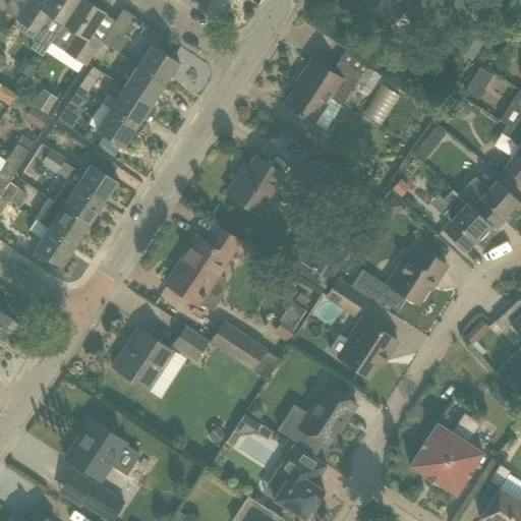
[(51,14),(64,22),(78,0),(44,0),(43,3),(39,0),(29,0),(16,18),(39,34),(51,14)]
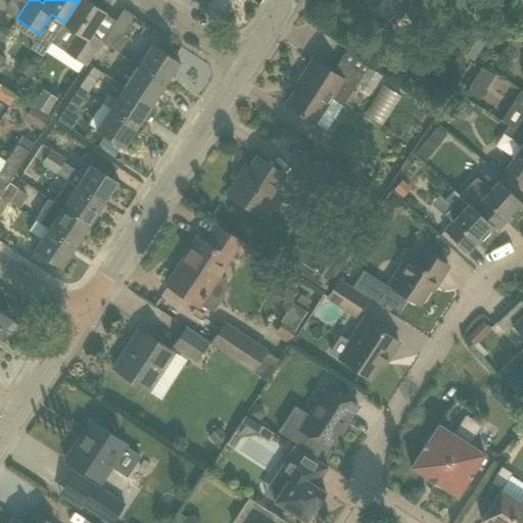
[(105,12),(85,0),(79,0),(64,22),(79,33),(65,51),(87,65),(93,56),(102,42),(91,35),(105,12)]
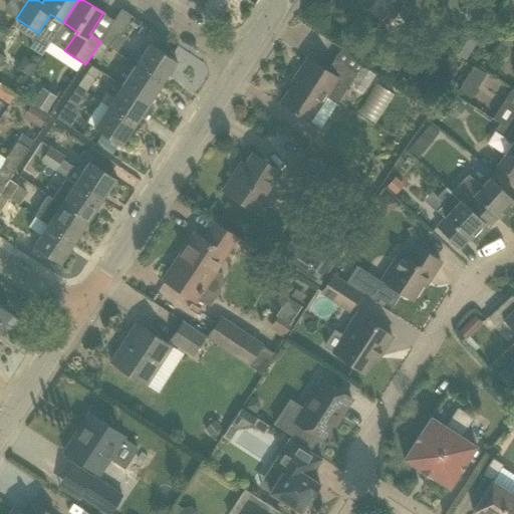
[(357,0),(368,7),(366,11),(388,25),(403,2),(407,5),(410,0),(357,0)]
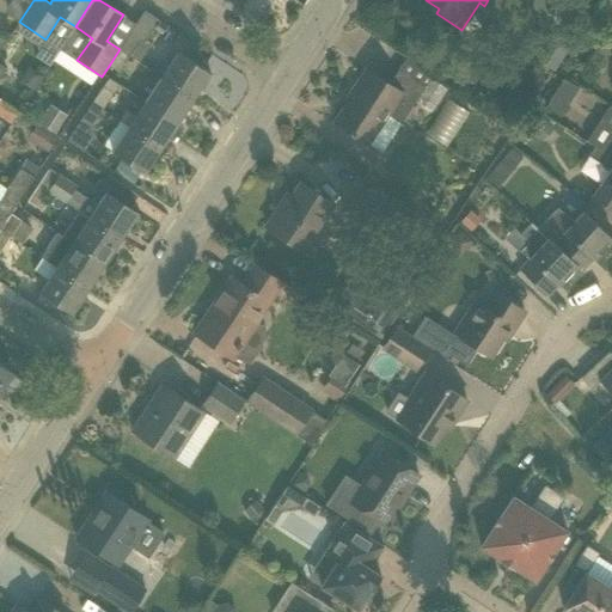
[(550,0),(551,5),(561,18),(586,0),(550,0)]
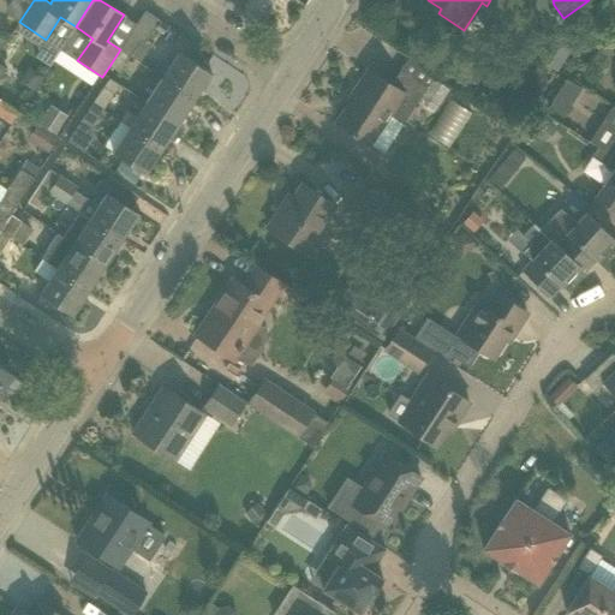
[(144,43),(160,21),(145,11),(120,49),(109,66),(119,73),(141,42),(144,43)]
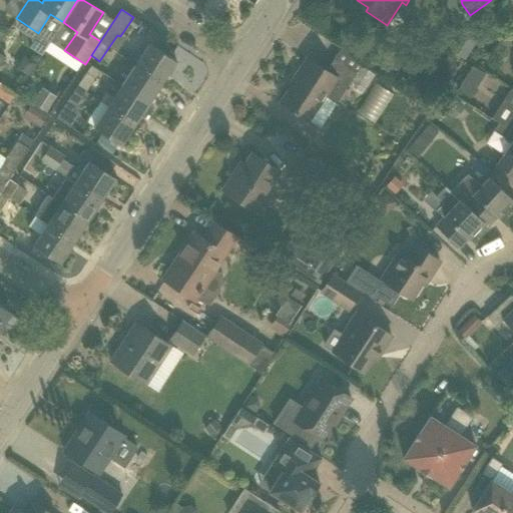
[(149,43),(135,64),(162,82),(176,61),(149,43)]
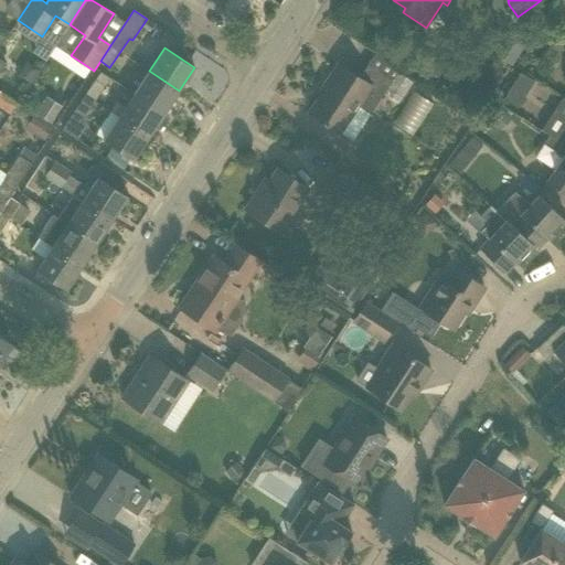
[(338,64),(338,65),(326,84),(327,85),(309,113),(352,141),(383,94),(400,71),(375,54),(359,78),(338,64)]
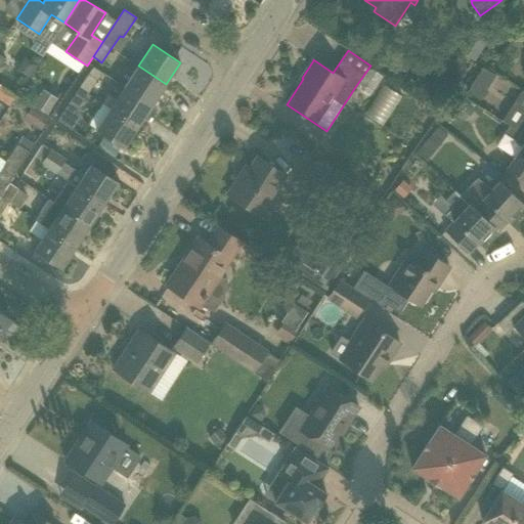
[(151,105),(166,84),(138,66),(124,87),(151,105)]
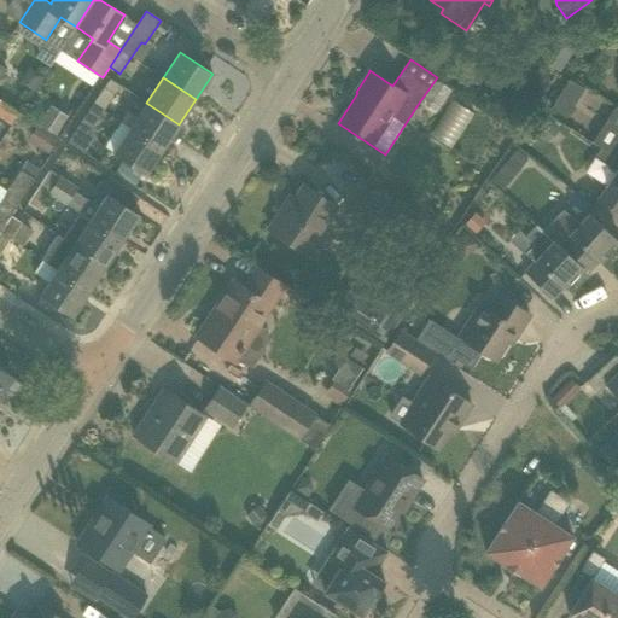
[(104,111),(109,103),(115,94),(104,87),(93,104),(104,111)]
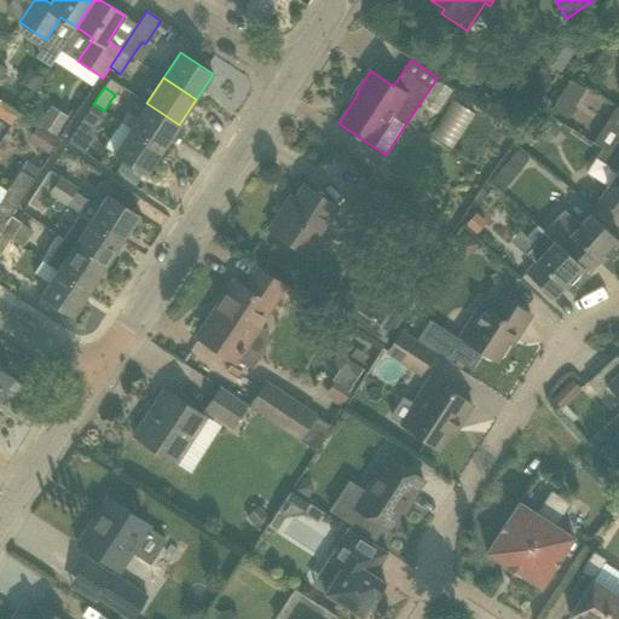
[(184,128),(179,125),(146,103),(138,117),(128,111),(121,122),(131,127),(129,128),(163,150),(171,139),(174,142),(184,128)]
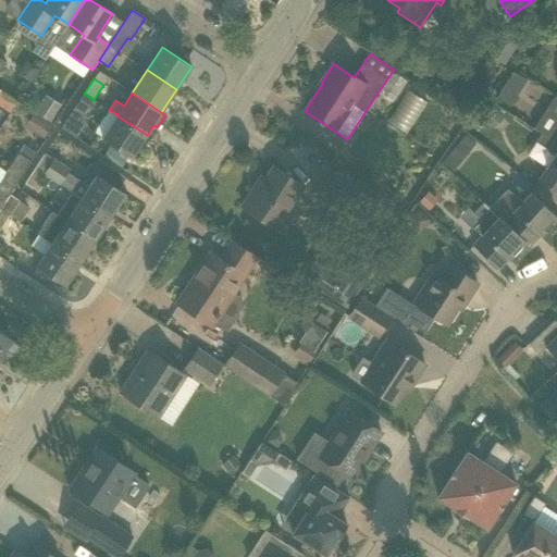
[(84,115),(94,100),(84,94),(74,109),(84,115)]
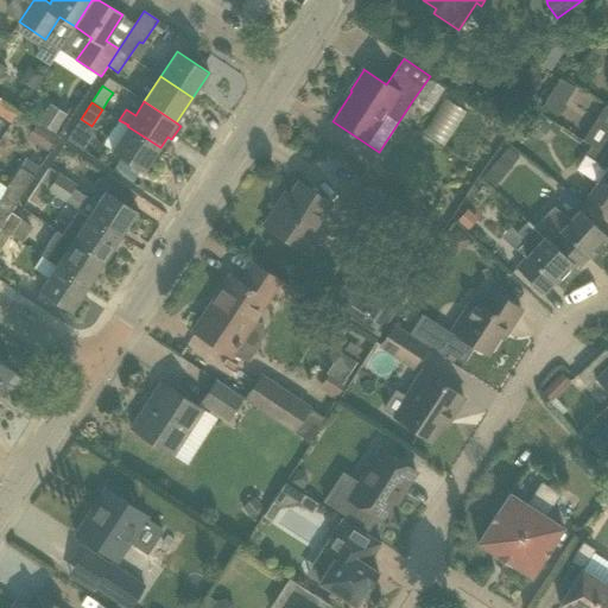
[(50,105),(39,124),(56,134),(67,115),(50,105)]
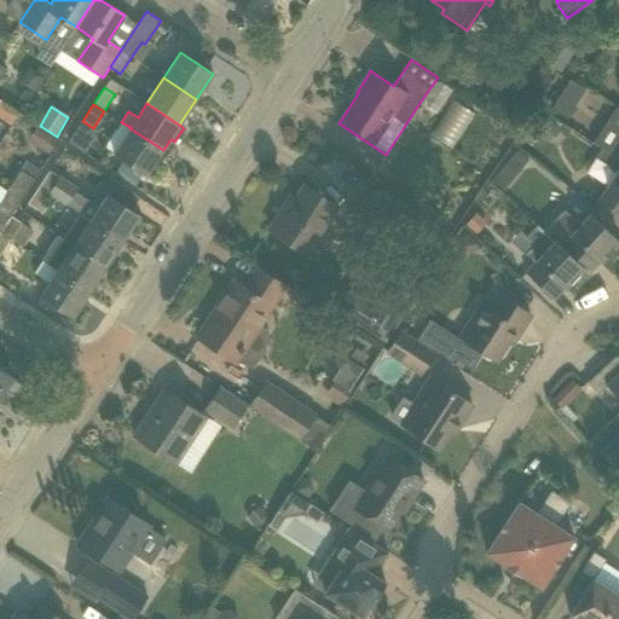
[(545,117),(544,119),(534,129),(549,143),(560,132),(545,117)]
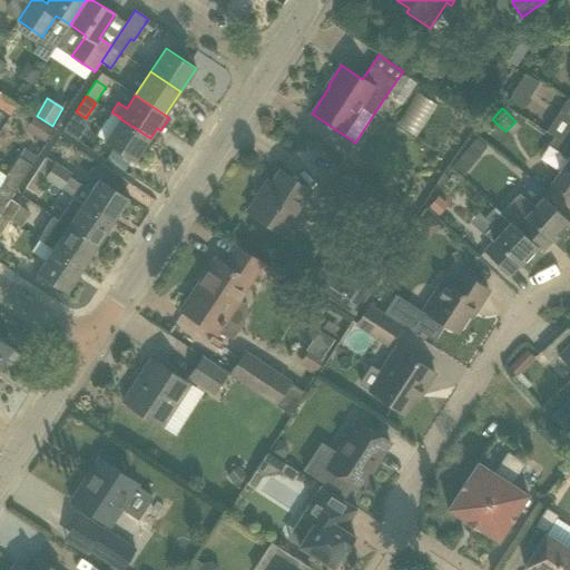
[(150,138),(119,118),(105,141),(135,161),(150,138)]
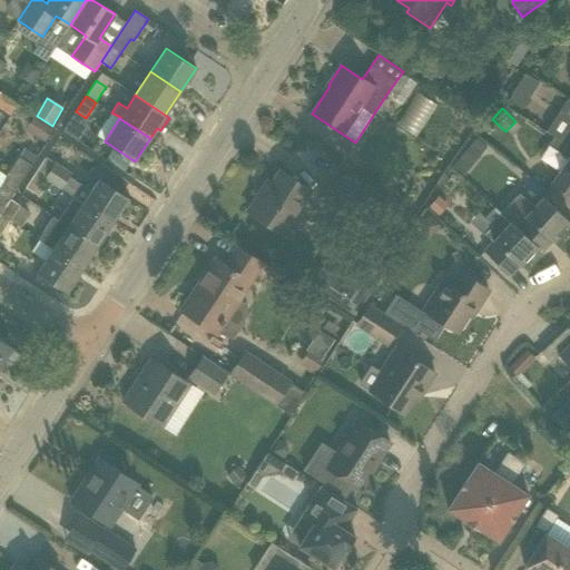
[(41,123),(32,136),(45,143),(53,130),(41,123)]
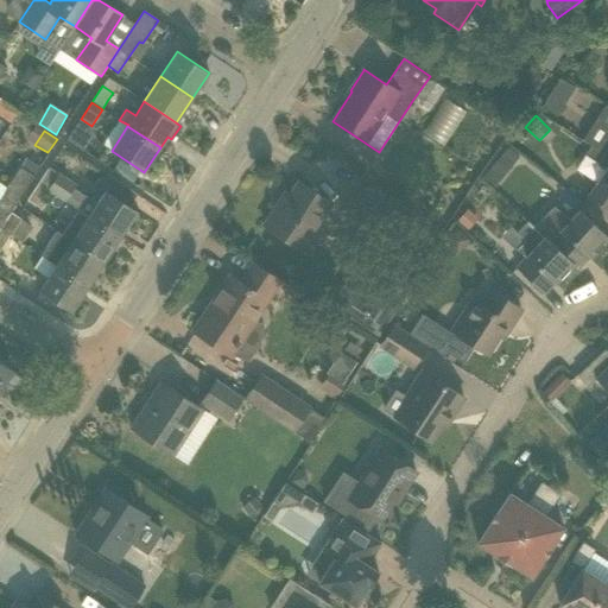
[(588,196),(607,209),(607,156),(602,152),(591,146),(584,156),(584,157),(576,170),(596,183),(588,196)]
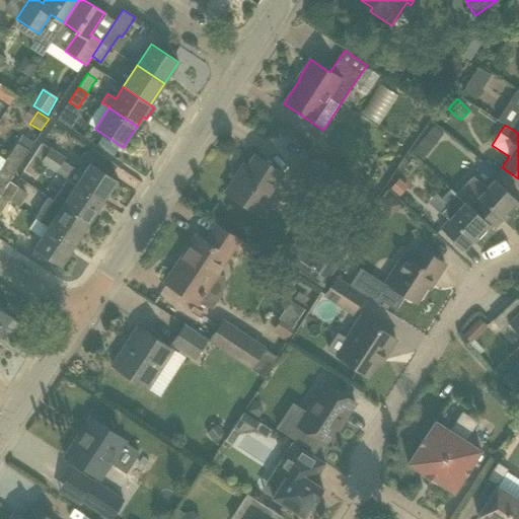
[(1,166),(2,167),(13,174),(28,151),(16,143),(1,166)]
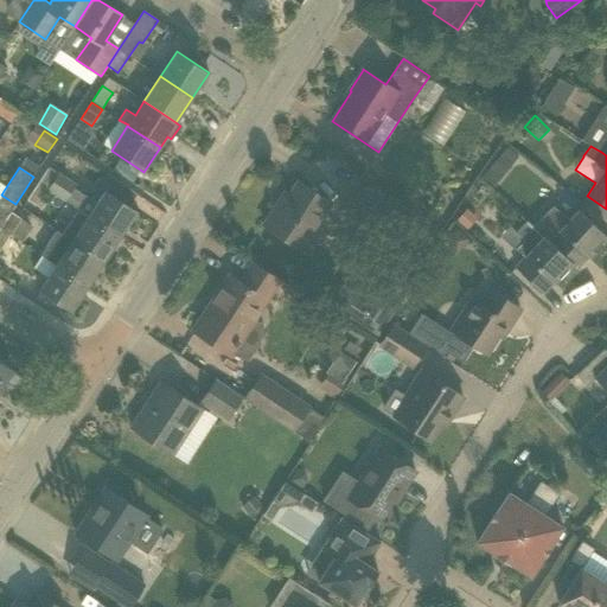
[(38,184),(49,190),(59,174),(49,167),(38,184)]
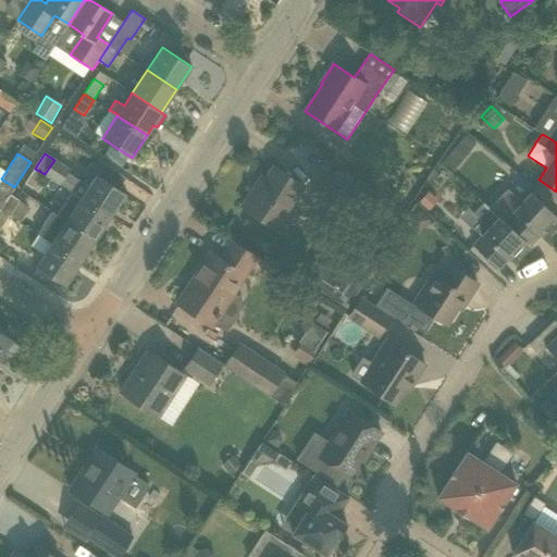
[(110,218),(125,195),(118,189),(126,177),(103,163),(88,187),(67,173),(60,184),(73,193),(110,218)]
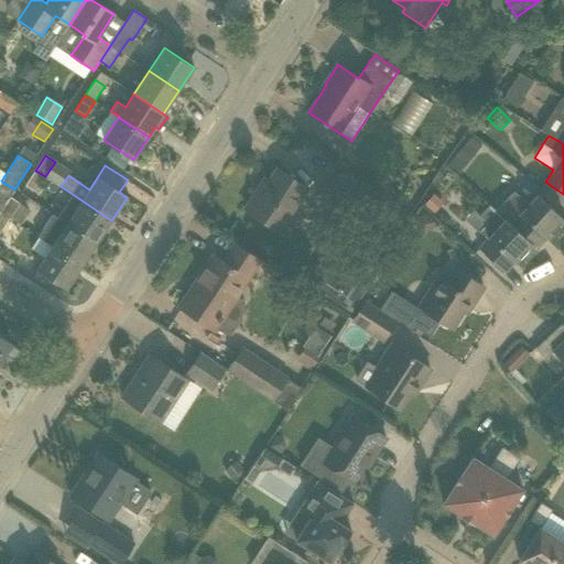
[(256,192),(245,209),(278,230),(306,187),(277,169),(269,181),(264,179),(261,184),(262,184),(267,188),(261,195),(256,192)]
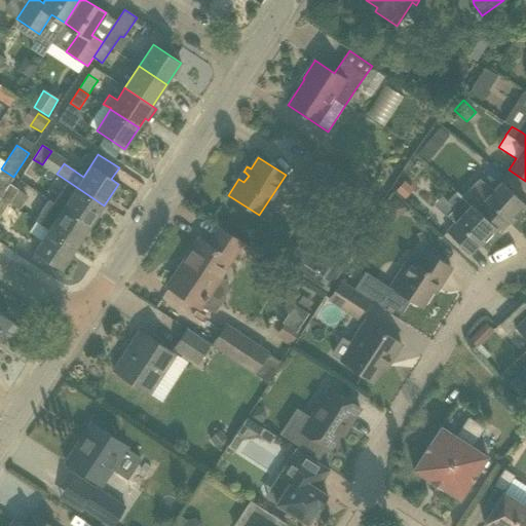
[(33,179),(42,164),(33,159),(24,173),(33,179)]
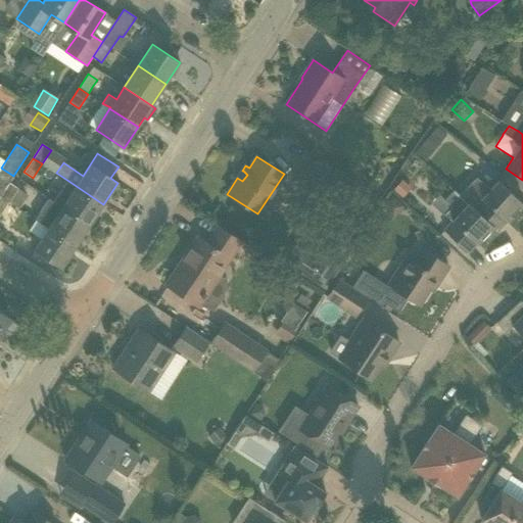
[(314,195),(328,175),(307,161),(293,182),(314,195)]
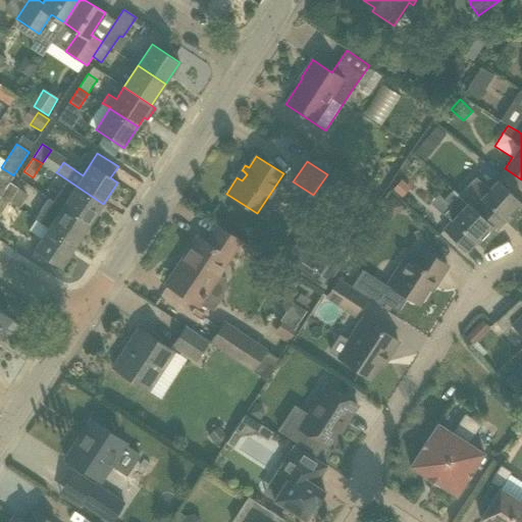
[(402,179),(393,189),(402,197),(411,188),(402,179)]
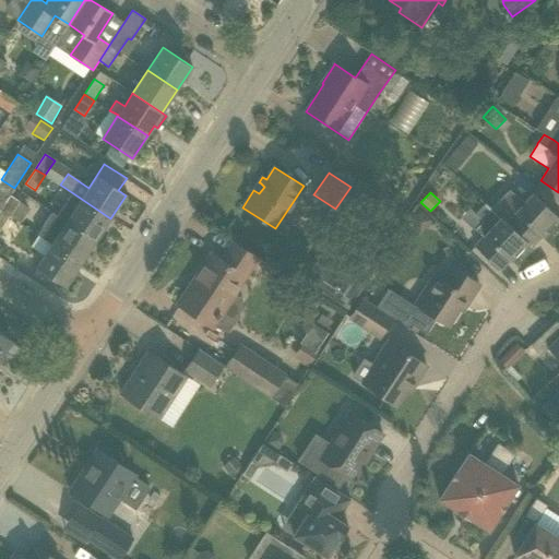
[(96,241),(110,218),(73,193),(58,216),(96,241)]
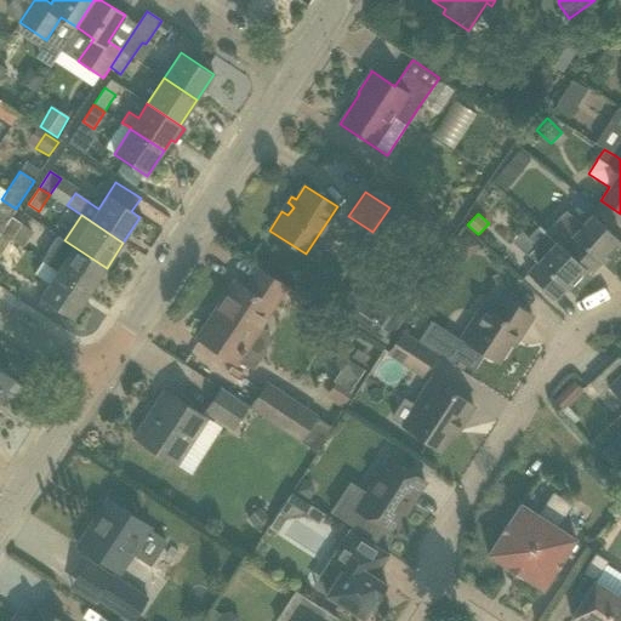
[(557,241),(591,273),(600,263),(602,263),(611,254),(617,258),(620,254),(620,241),(592,215),(573,235),(568,229),(557,241)]
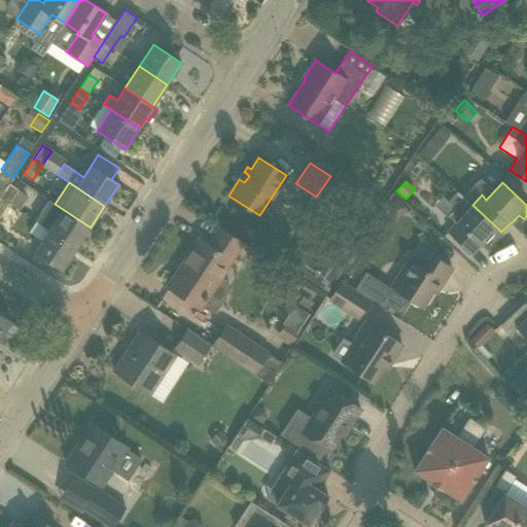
[(0,199),(8,204),(18,190),(9,184),(0,199)]
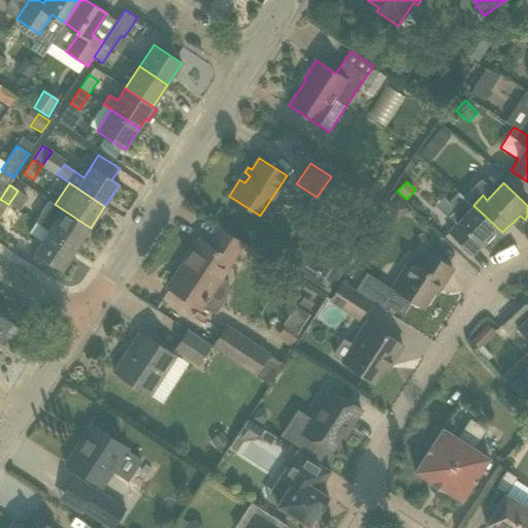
[(503,233),(502,232),(473,205),(459,193),(450,202),(457,209),(450,217),(456,224),(448,233),(472,255),(481,246),(482,246),(490,238),(495,242),(503,233)]
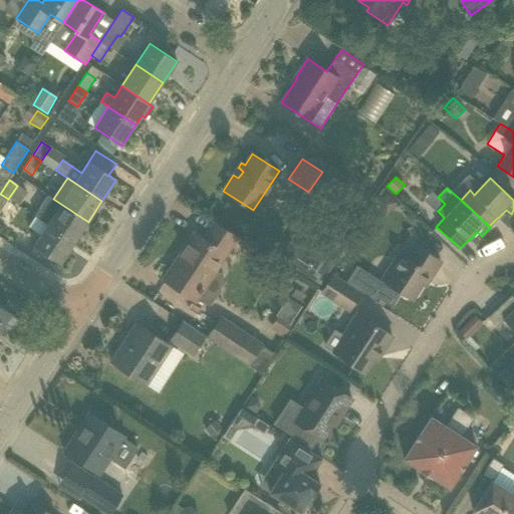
[(0,211),(8,199),(0,194),(0,193),(0,211)]
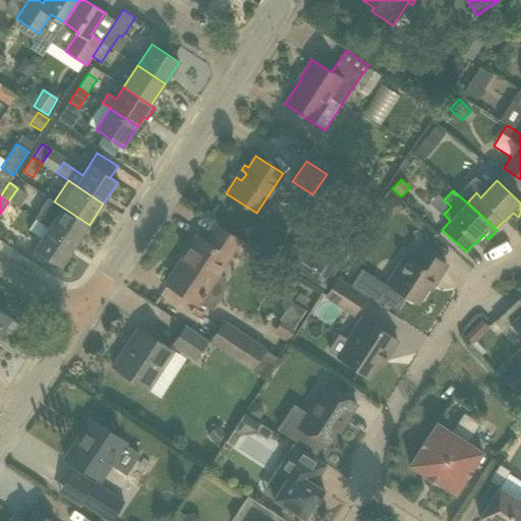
[(90,225),(54,201),(48,197),(35,219),(48,228),(75,245),(90,225)]
